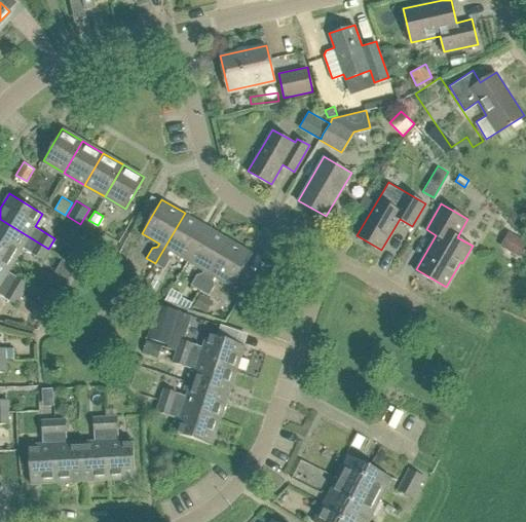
[(171,250),(187,260),(207,225),(185,213),(155,263),(164,268),(170,258),(168,253),(171,250)]
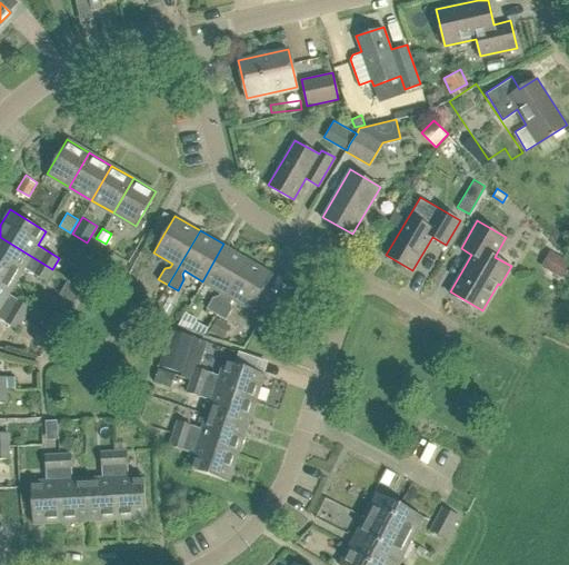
[(0,237),(0,269),(17,279),(25,267),(46,280),(52,269),(0,237)]
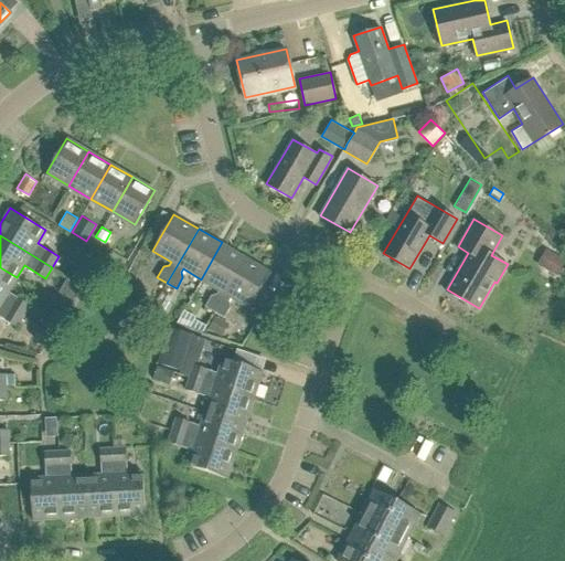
[(205,305),(214,310),(246,256),(222,242),(201,279),(219,289),(216,293),(212,294),(205,305)]
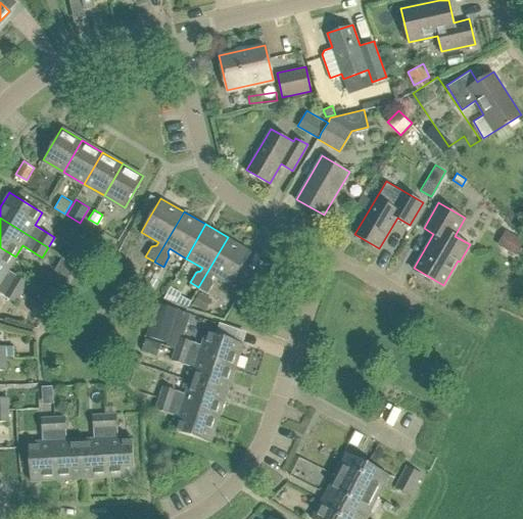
[(516,252),(522,239),(522,238),(506,229),(497,242),(516,252)]
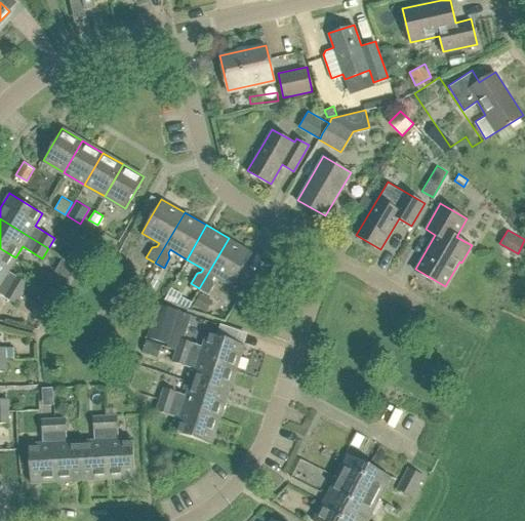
[(229,238),(199,288),(208,293),(214,283),(213,278),(214,276),(232,285),(251,251),(229,238)]
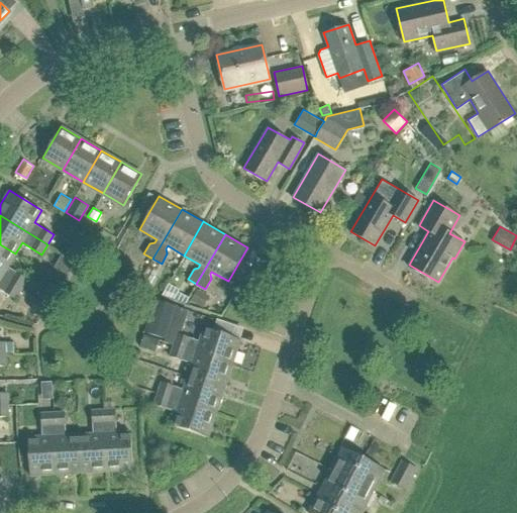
[(0,244),(0,274),(21,288),(27,278),(8,266),(15,253),(0,244)]
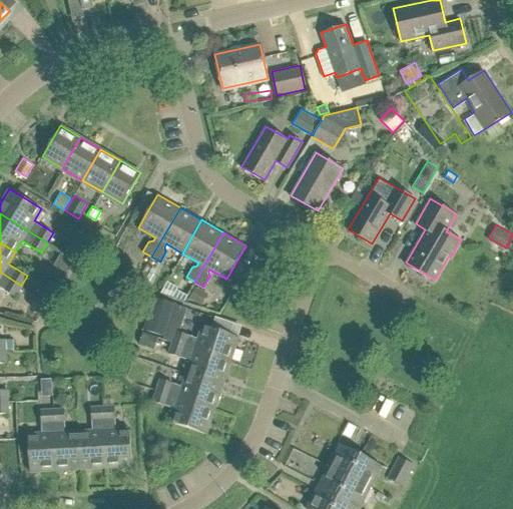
[(0,286),(15,296),(21,286),(0,272),(0,286)]
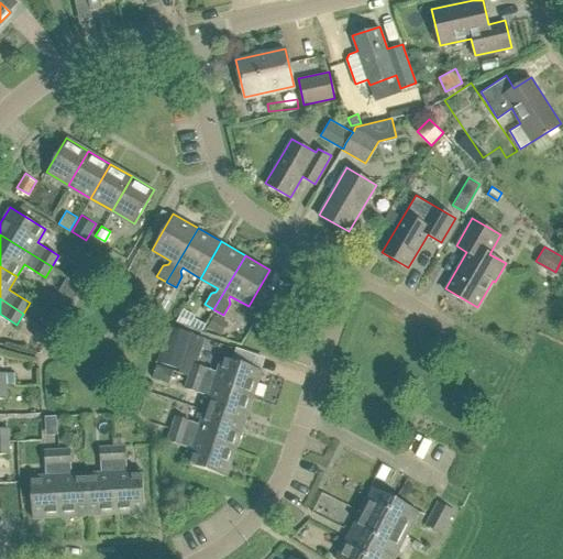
[(207,325),(221,332),(228,320),(214,313),(207,325)]
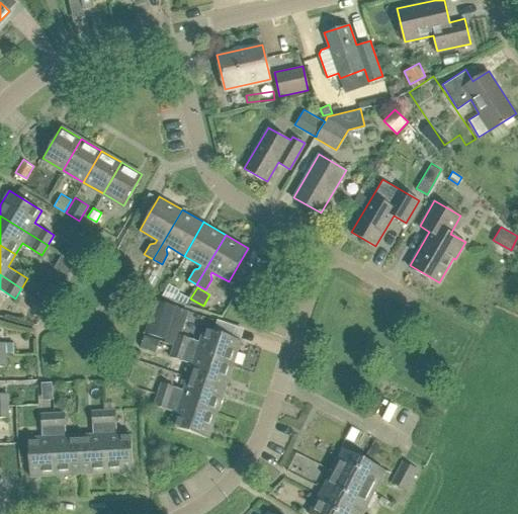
[(37,323),(48,306),(34,297),(24,315),(37,323)]
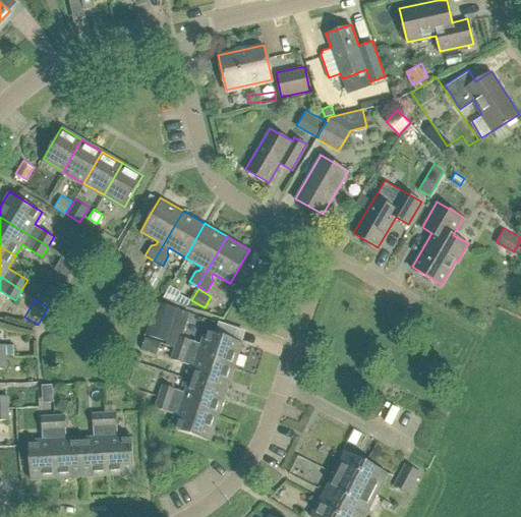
[(157,301),(146,334),(168,340),(178,308),(157,301)]
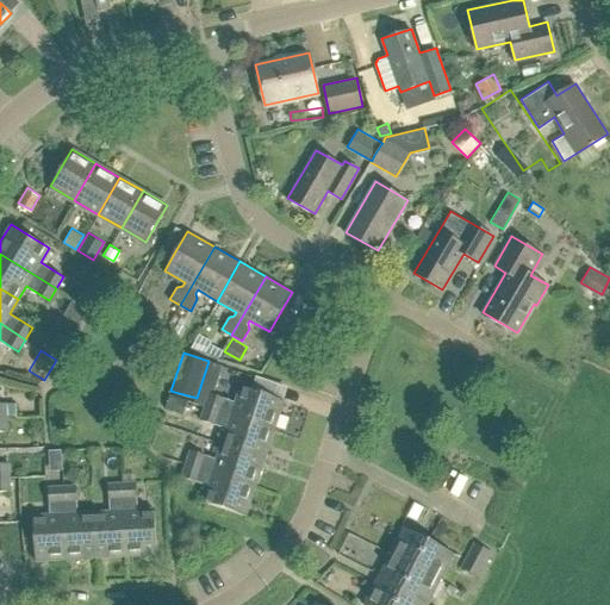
[(210,392),(205,405),(274,428),(284,399),(241,385),(235,400),(210,392)]
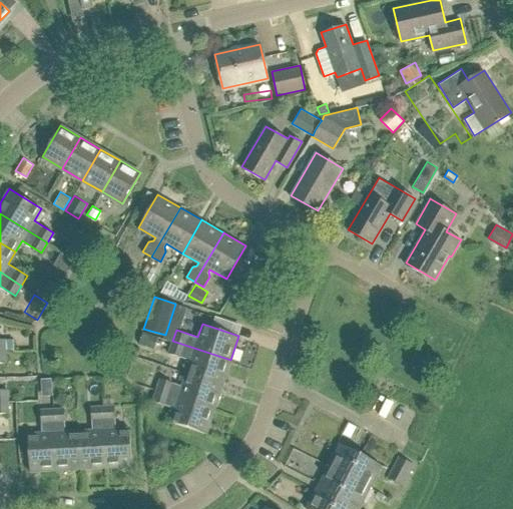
[(154,347),(157,336),(142,331),(138,343),(154,347)]
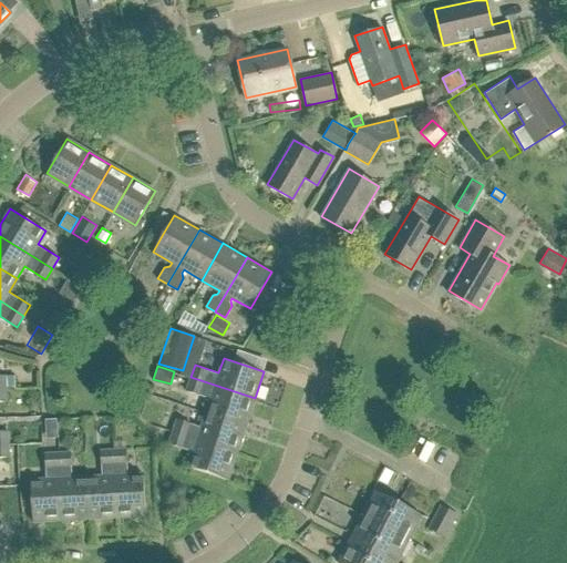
[(210,398),(206,411),(246,425),(255,398),(191,377),(186,389),(210,398)]
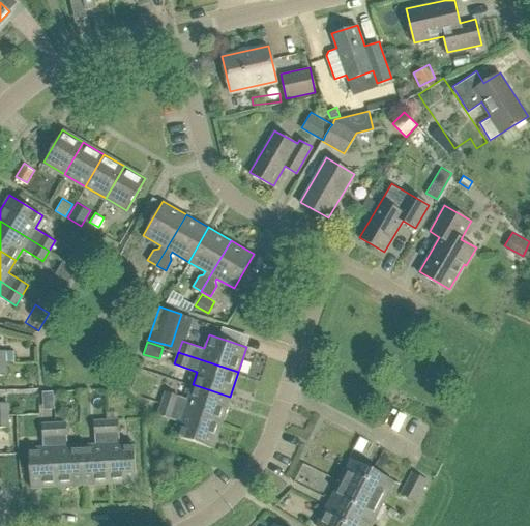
[(166,390),(162,402),(222,421),(230,397),(193,384),(188,398),(166,390)]
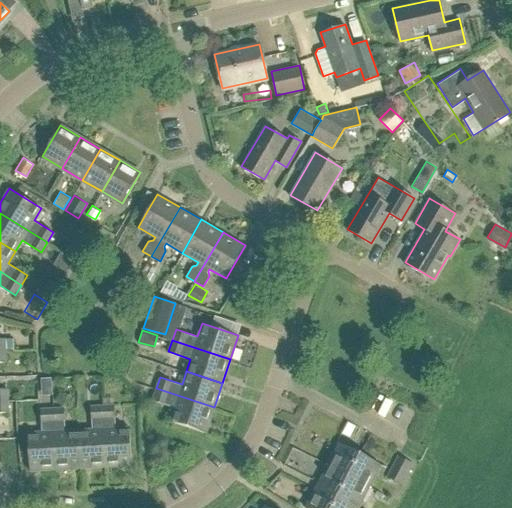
[(51,393),(50,376),(41,377),(41,393),(51,393)]
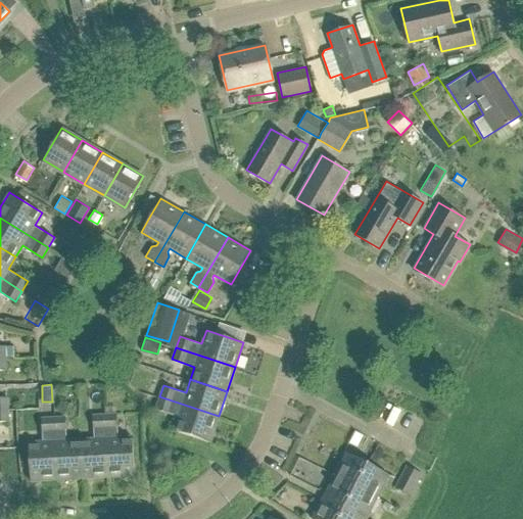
[(219,416),(159,396),(156,408),(178,415),(174,429),(210,441),(219,416)]
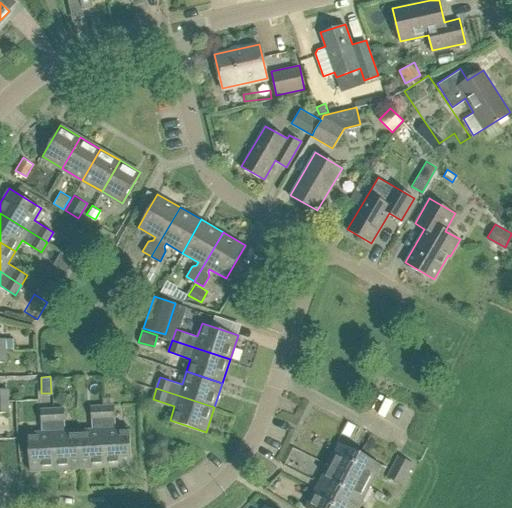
[(114,395),(101,396),(102,405),(114,404),(114,395)]
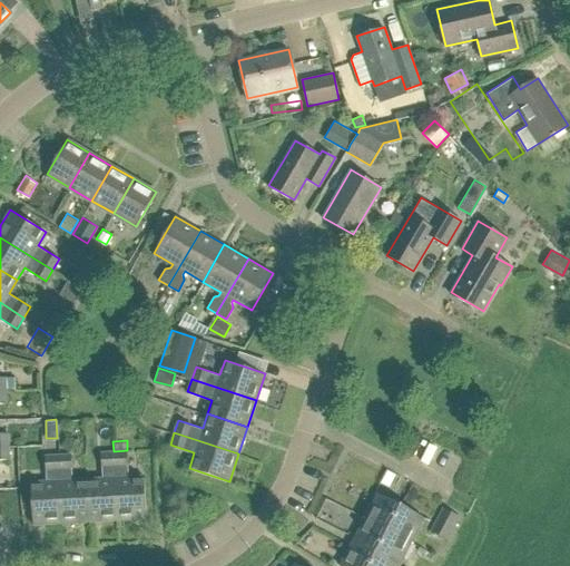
[(9,446),(0,445),(0,458),(9,458),(9,446)]
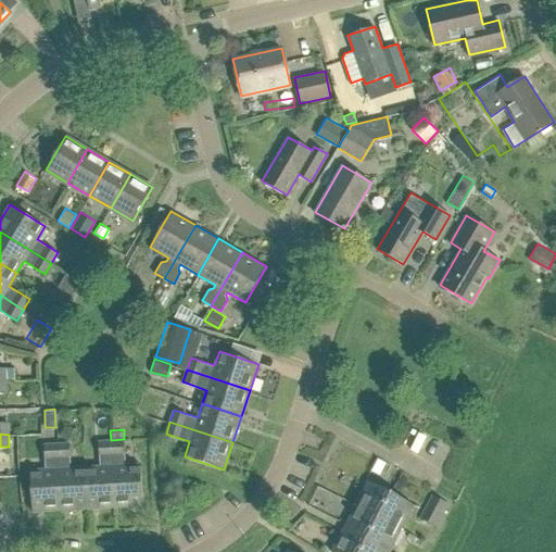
[(124,439),(111,440),(115,506),(142,504),(140,463),(125,464),(124,439)]
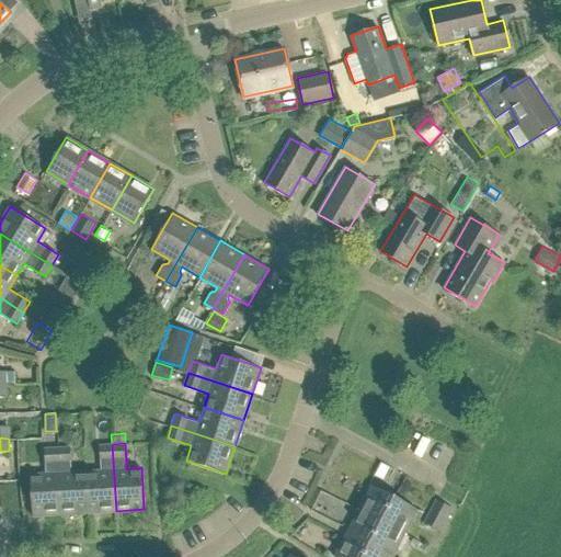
[(101,469),(86,470),(89,512),(116,511),(112,444),(100,444),(101,469)]
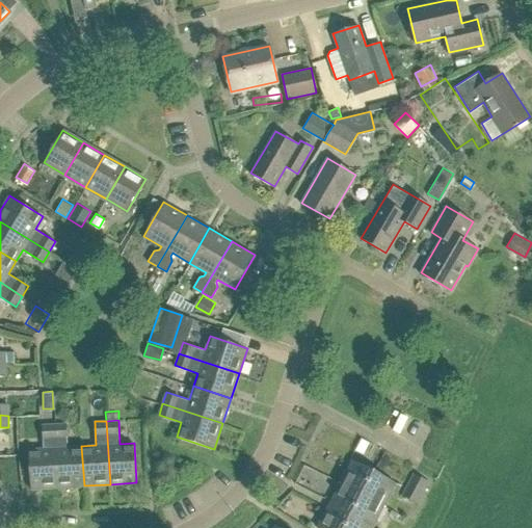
[(67,423),(54,424),(57,486),(84,485),(81,446),(68,447),(67,423)]
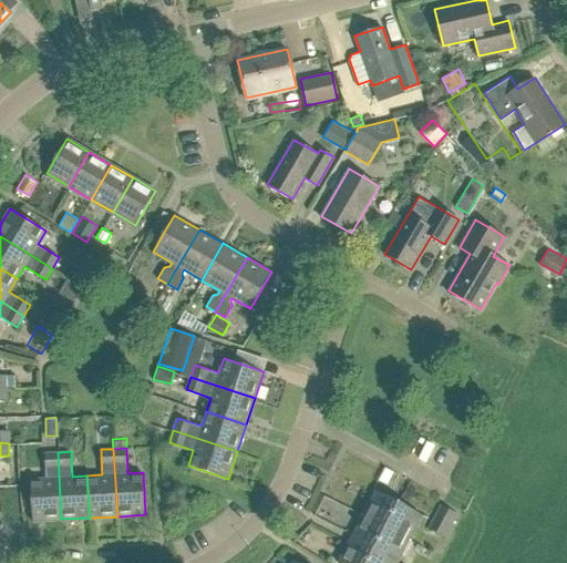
[(61,519),(58,452),(44,452),(45,478),(30,479),(33,521),(61,519)]
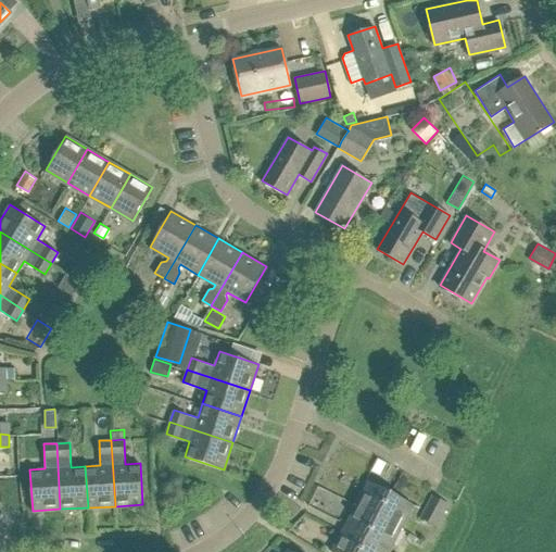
[(368,480),(356,505),(379,517),(392,492),(368,480)]
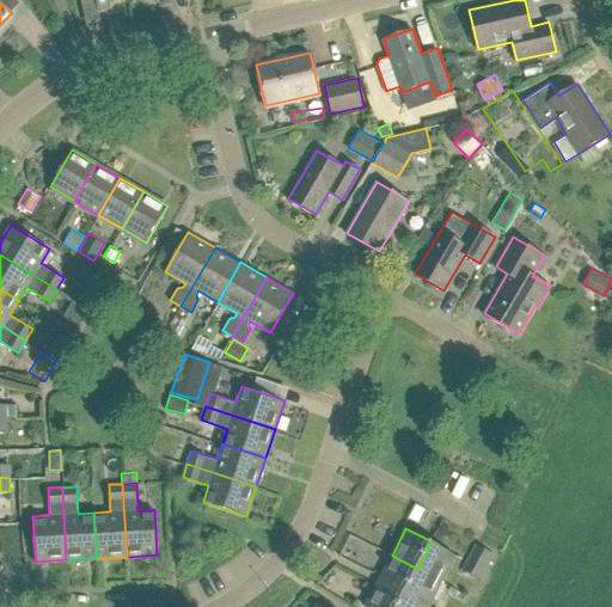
[(432,541),(417,569),(440,581),(454,553),(432,541)]
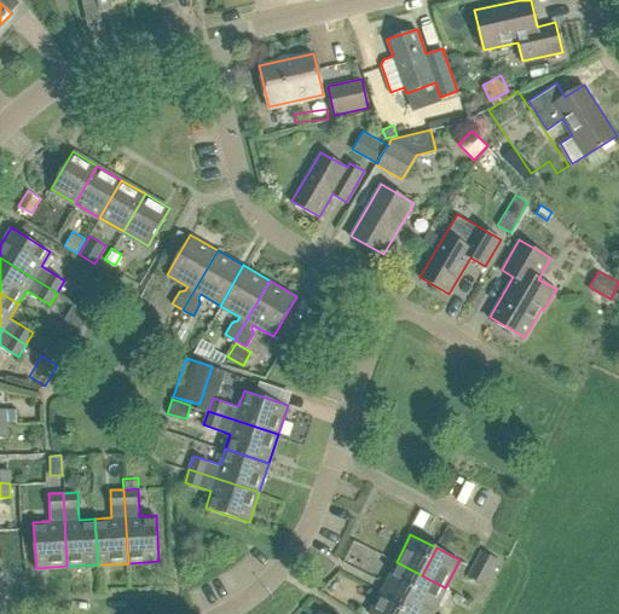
[(485,584),(498,559),(481,550),(468,575),(485,584)]
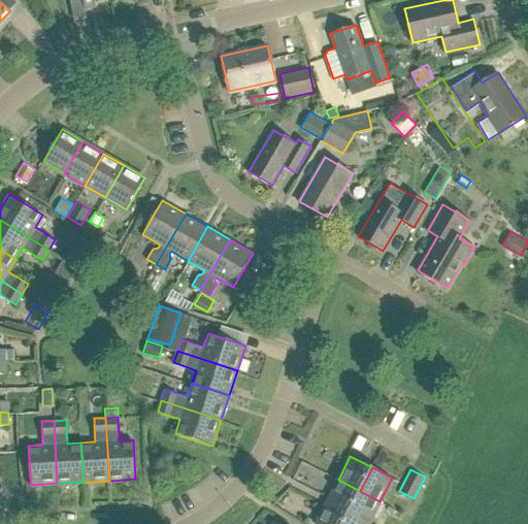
[(338,480),(326,501),(348,513),(360,491),(338,480)]
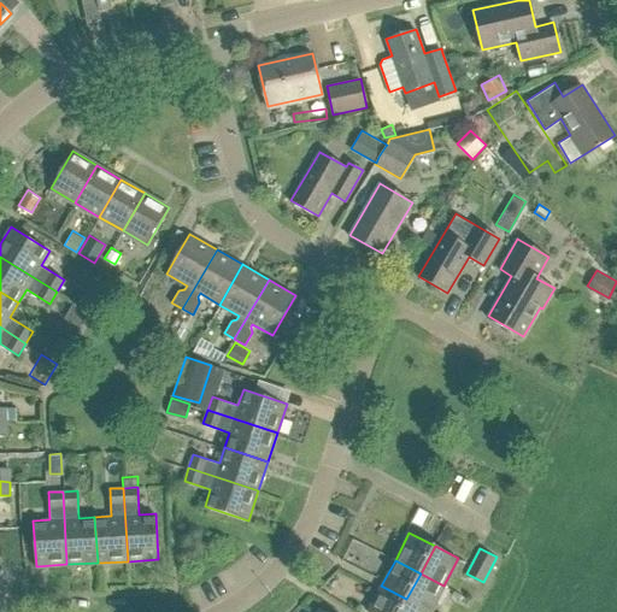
[(421,574),(406,599),(430,611),(444,586),(421,574)]
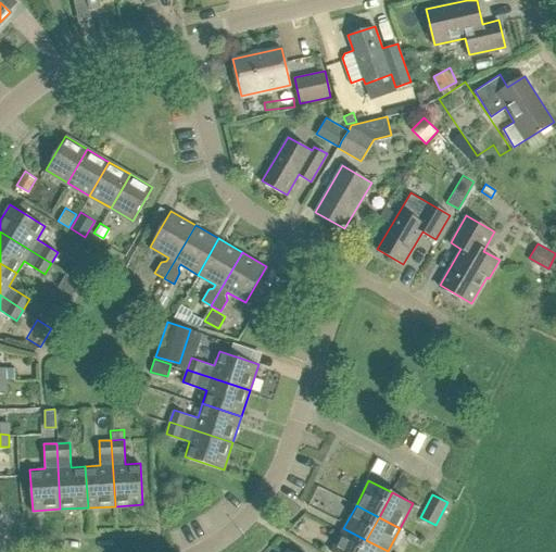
[(332,551),(333,551),(359,551),(366,540),(343,528),(332,551)]
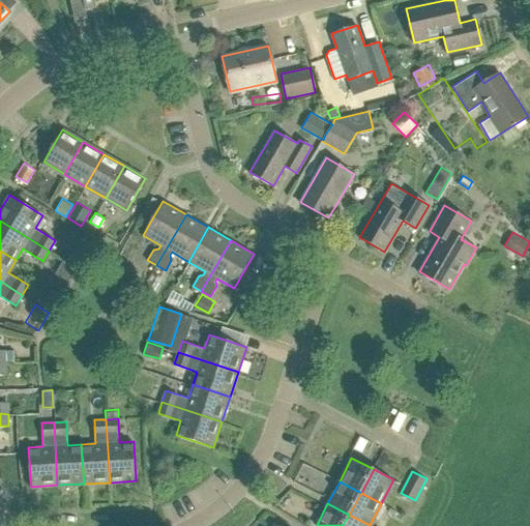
[(349,515),(343,525),(369,525),(370,525),(349,515)]
